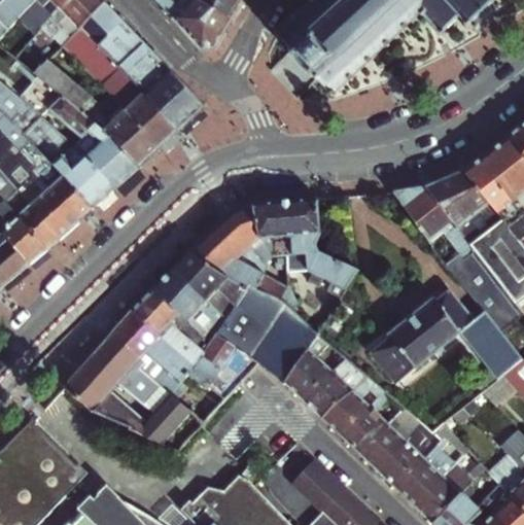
[(0,0),(0,37),(24,11),(34,0),(0,0)]
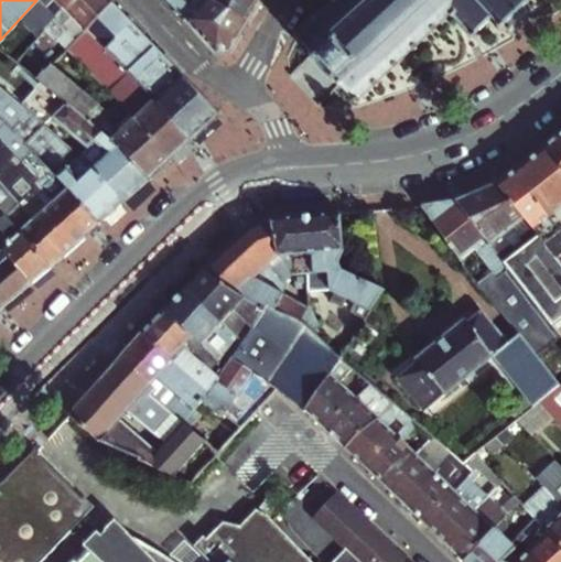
[(36,0),(25,12),(34,21),(52,0),(62,9),(69,0),(36,0)]
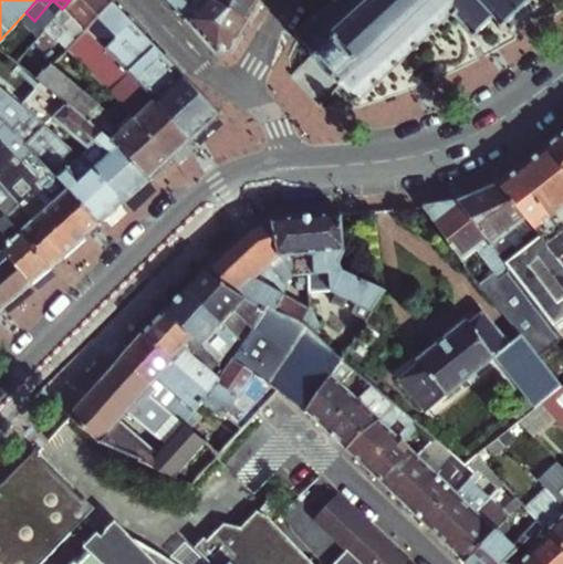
[(83,31),(85,28),(113,2),(111,0),(70,0),(62,9),(49,23),(43,29),(39,33),(50,43),(69,25),(66,22),(71,18),(83,31)]
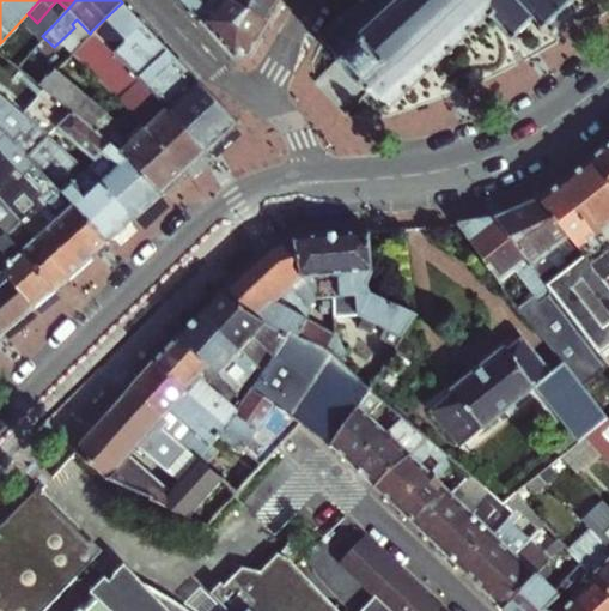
[(181,0),(232,56),(248,54),(268,22),(232,0),(181,0)]
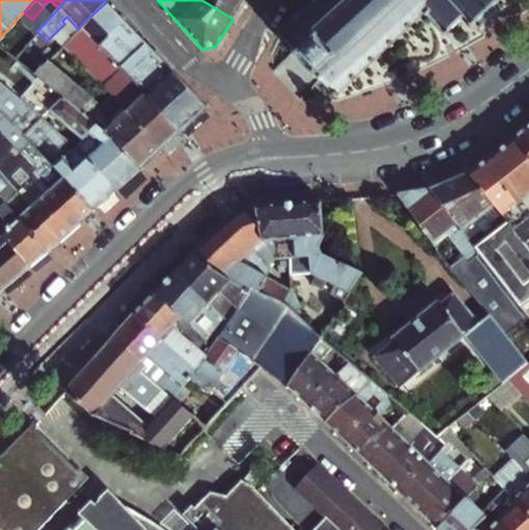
[(202,0),(233,19),(243,2),(240,0),(202,0)]
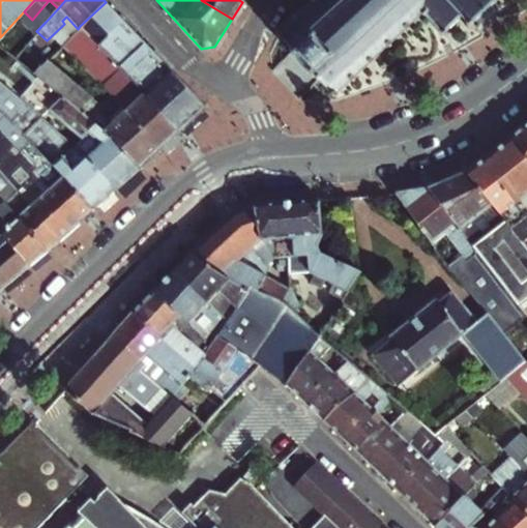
[(312,0),(276,32),(332,94),(422,12),(441,33),(461,16),(469,25),(496,0),(312,0)]
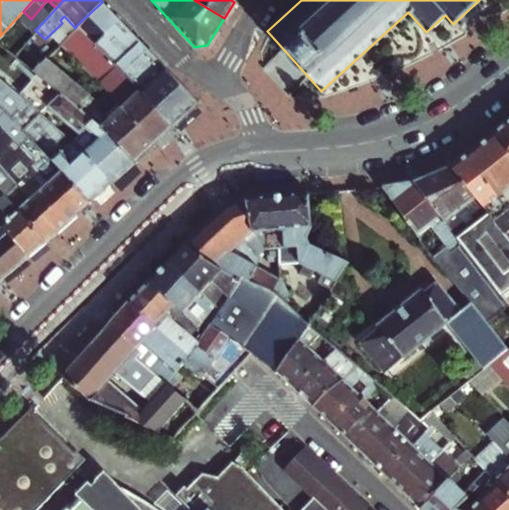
[(94,42),(118,19),(102,2),(77,25),(94,42)]
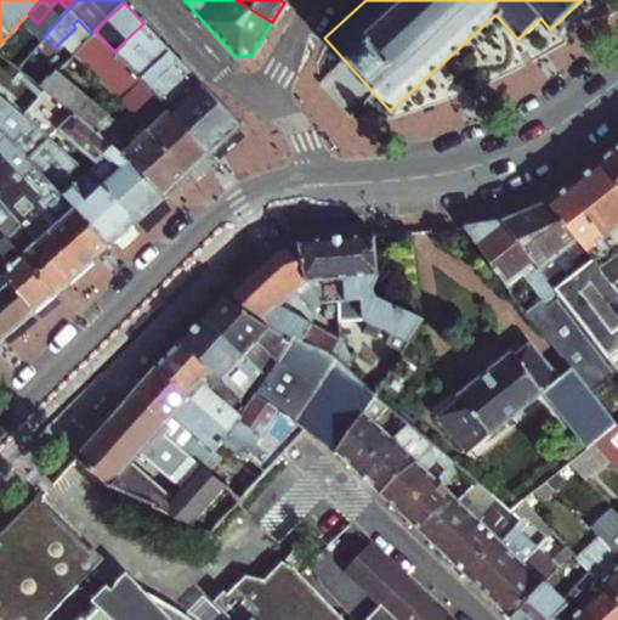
[(114,51),(126,65),(156,35),(143,23),(114,51)]
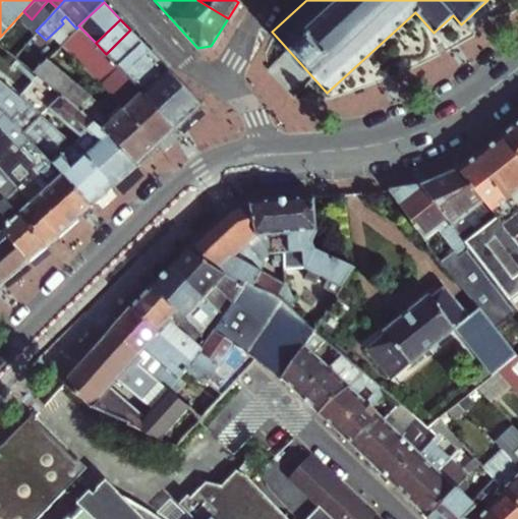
[(106,54),(118,67),(176,127),(202,103),(130,30),(106,54)]
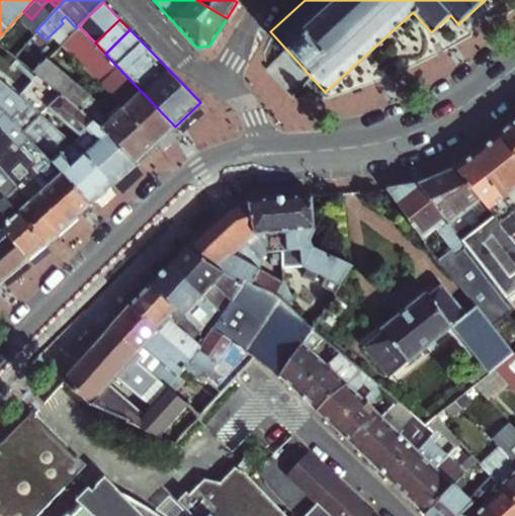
[(106,92),(122,109),(156,144),(157,143),(175,126),(117,67),(110,74),(92,56),(86,61),(82,57),(77,62),(106,92)]
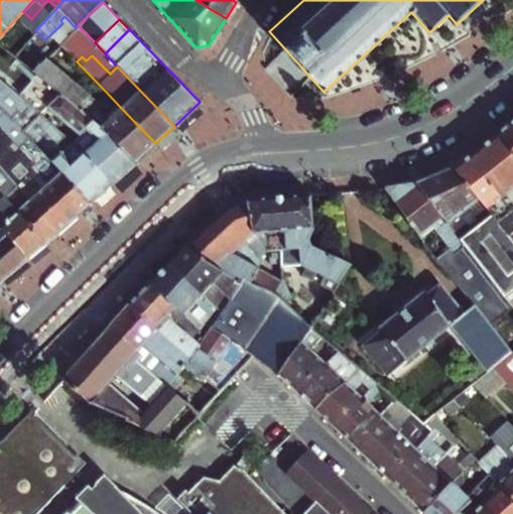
[(99,125),(134,162),(155,143),(122,109),(106,92),(95,102),(44,57),(32,70),(43,79),(99,125)]
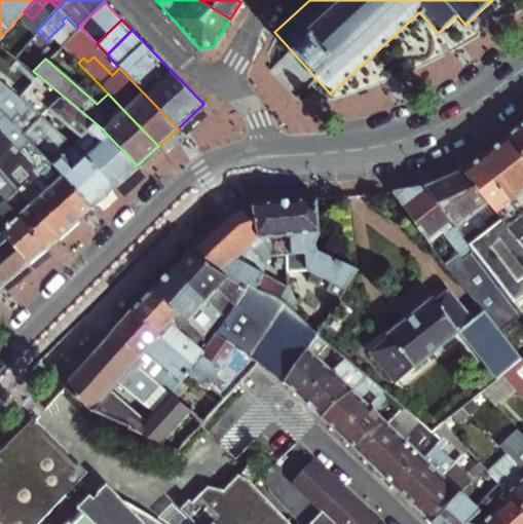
[(0,107),(31,140),(71,183),(91,207),(96,202),(114,186),(72,141),(68,145),(65,142),(69,139),(0,80),(0,107)]
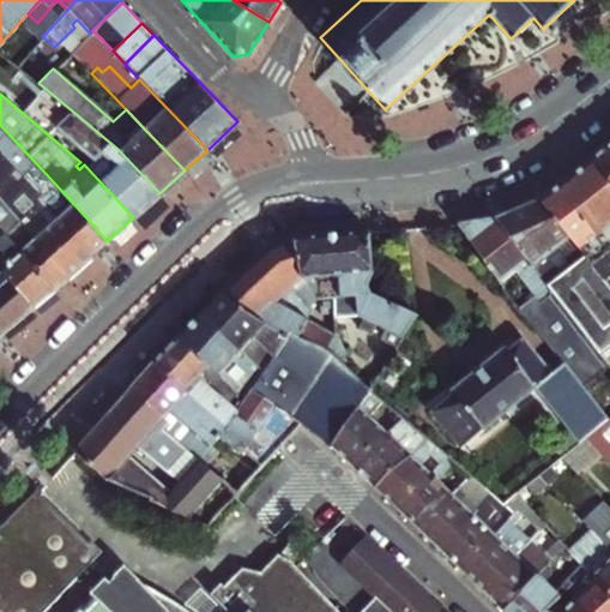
[(84,165),(133,217),(159,193),(118,149),(52,94),(40,107),(59,129),(94,156),(84,165)]
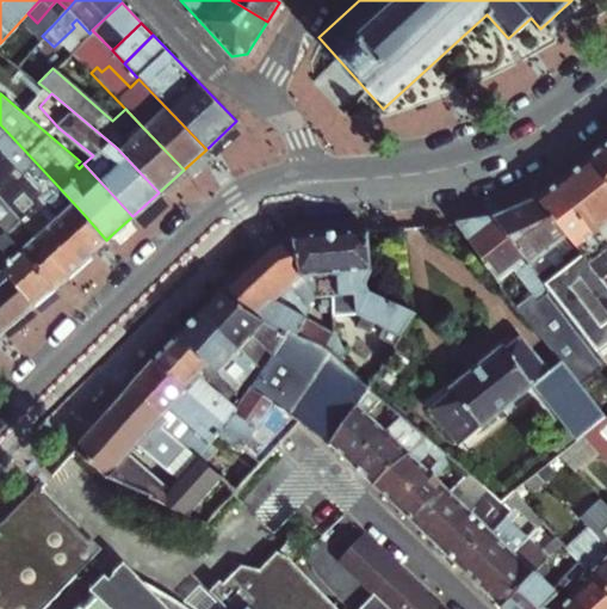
[(0,151),(23,173),(36,162),(0,124),(0,151)]
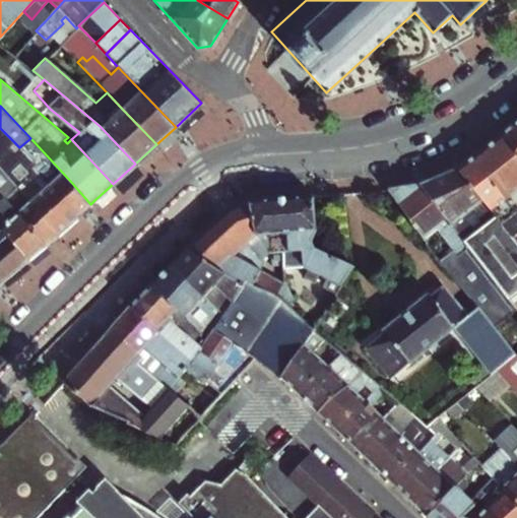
[(516,127),(513,123),(501,133),(516,152),(516,127)]
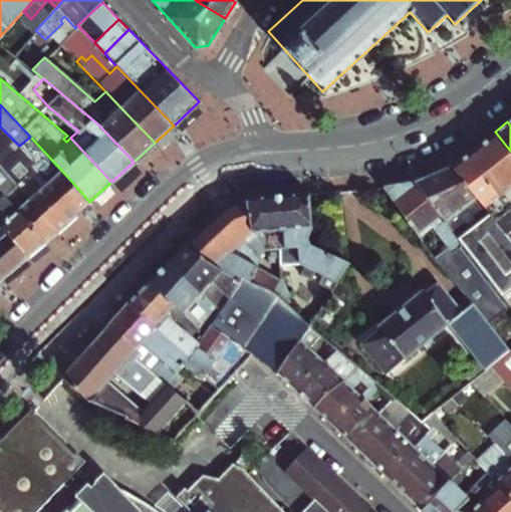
[(0,166),(56,231),(74,215),(31,166),(35,163),(19,146),(0,126),(0,137),(0,166)]
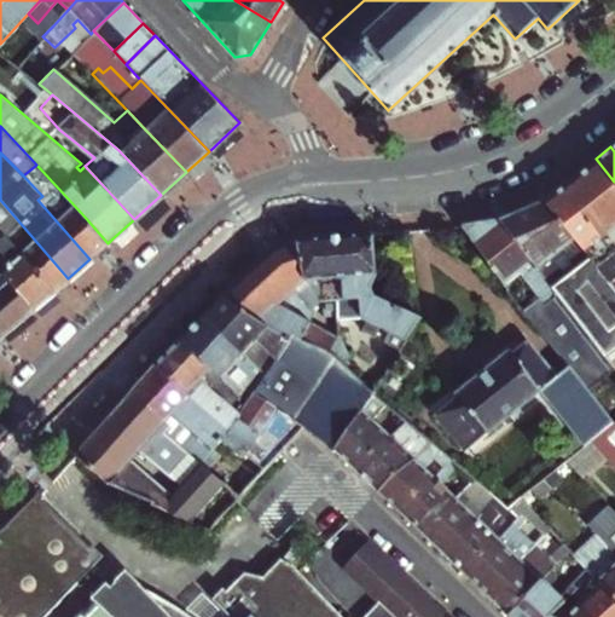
[(560,188),(599,237),(614,224),(614,182),(596,159),(560,188)]
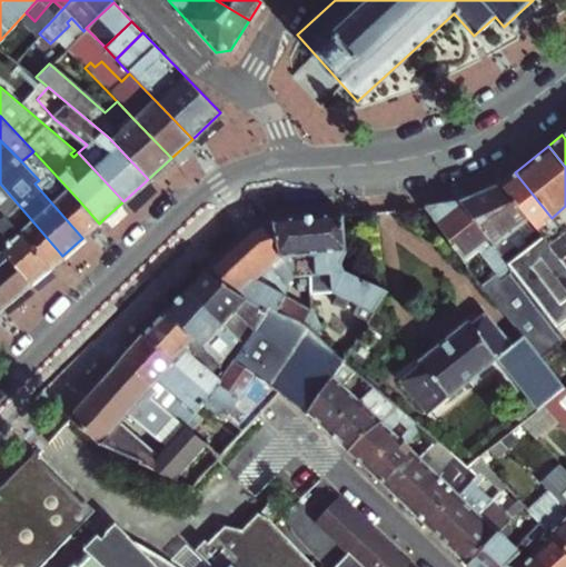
[(33,151),(21,161),(39,180),(35,183),(82,238),(99,224),(77,198),(33,151)]
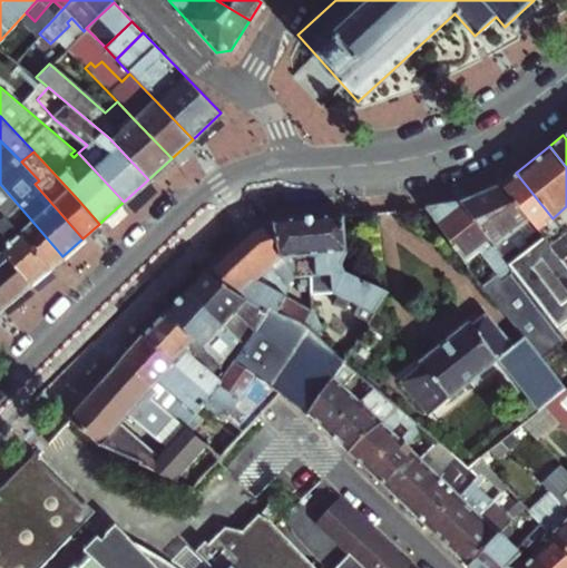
[(566,226),(563,221),(556,223),(553,218),(516,173),(500,185),(566,266),(566,226)]
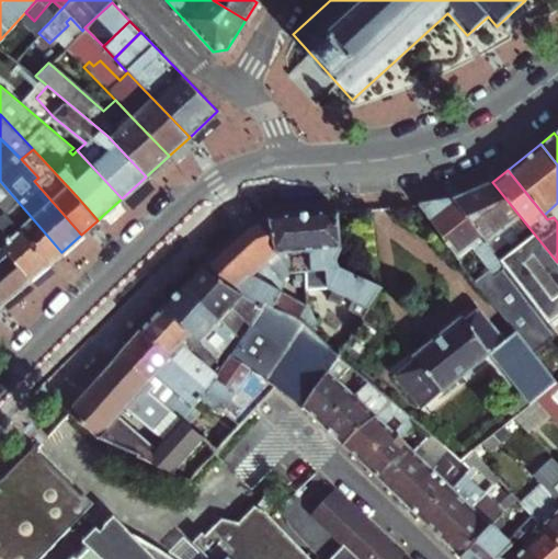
[(0,207),(48,263),(61,252),(0,181),(0,207)]
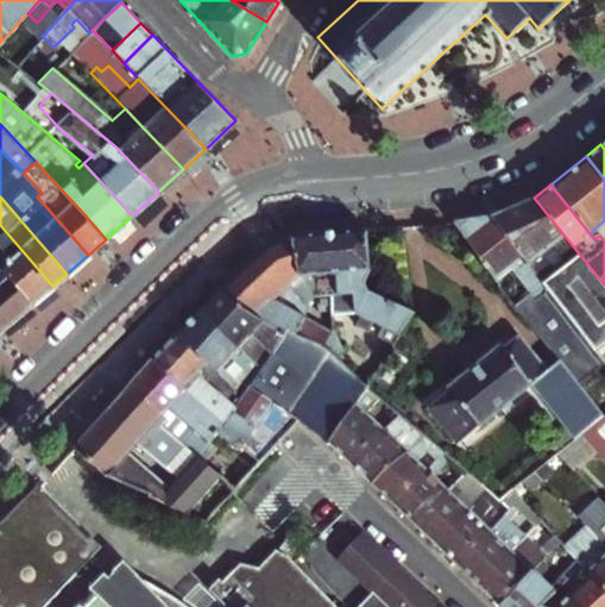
[(604,285),(534,198),(490,214),(525,261),(552,241),(567,260),(541,280),(547,288),(604,361),(604,285)]
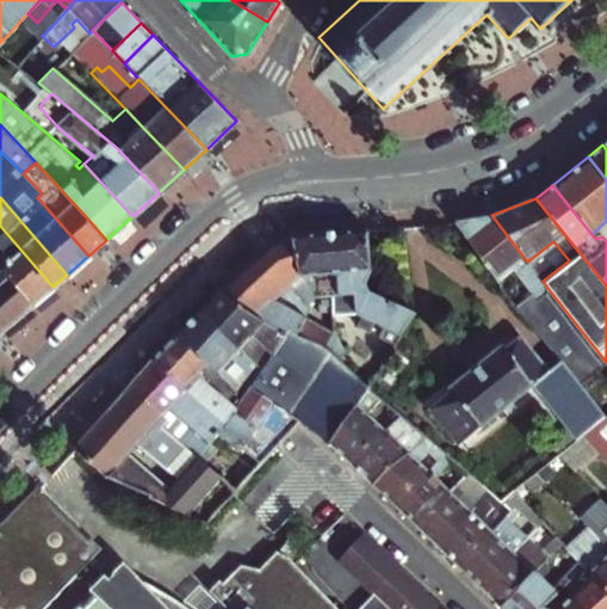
[(527,262),(491,215),(456,222),(495,280),(511,266),(537,299),(549,289),(543,281),(527,262)]
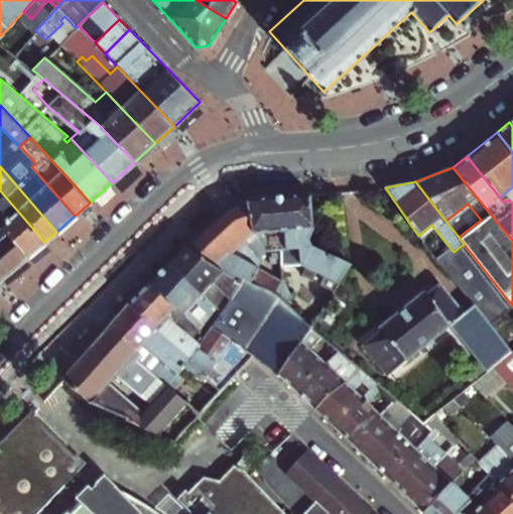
[(0,226),(7,234),(27,257),(32,252),(44,242),(0,190),(0,226)]
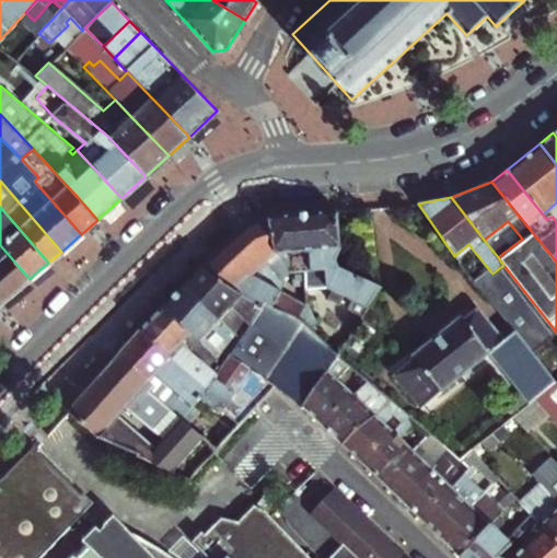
[(289,270),(304,270),(305,280),(305,289),(326,286),(331,288),(326,298),(338,303),(343,293),(351,298),(347,307),(361,314),(379,286),(337,267),(335,258),(340,247),(336,210),(268,216),(273,253),(286,252),(289,270)]
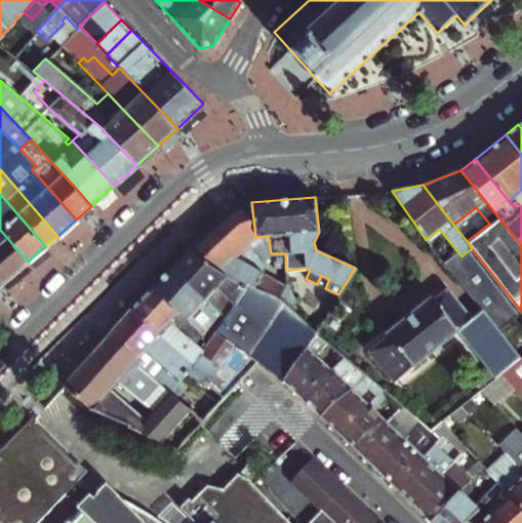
[(264,260),(271,253),(268,236),(255,237),(251,202),(230,212),(225,217),(259,257),(264,260)]
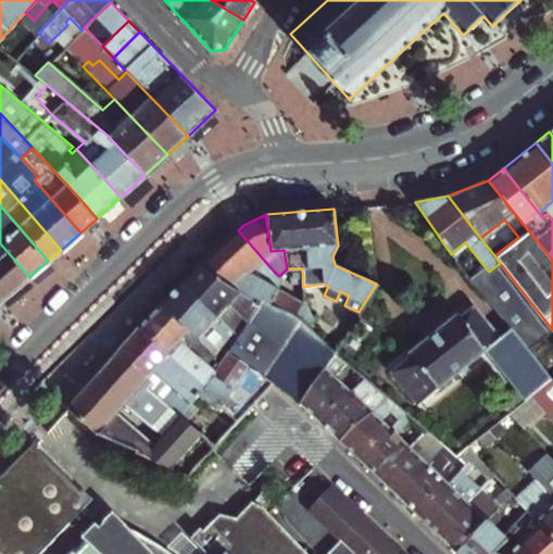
[(275,273),(238,230),(205,259),(199,265),(265,300),(268,296),(291,311),(292,313),(304,302),(269,284),(275,273)]
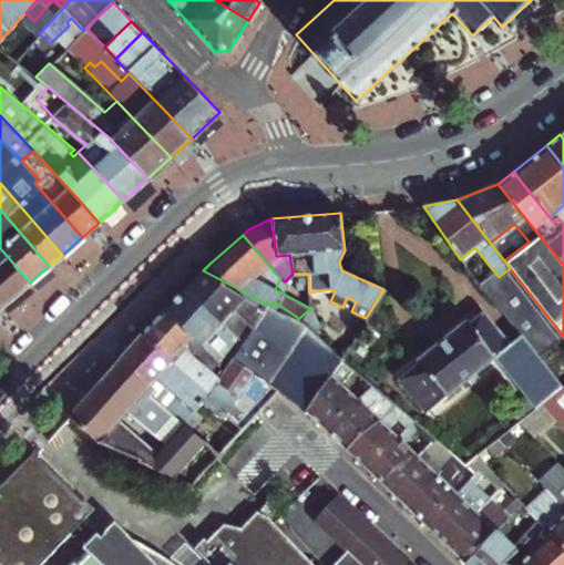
[(0,264),(0,308),(30,283),(8,257),(0,264)]
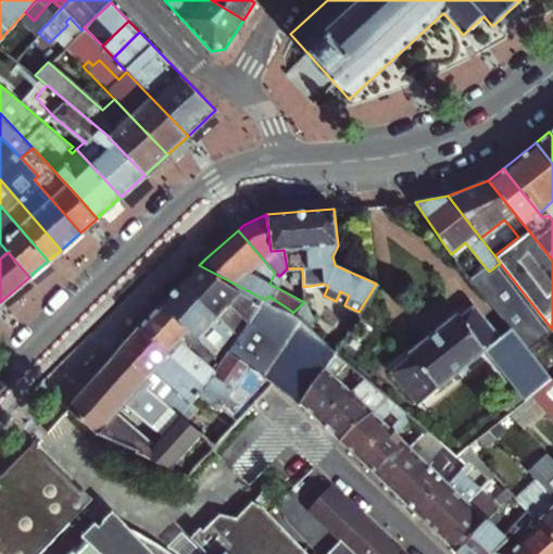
[(297,317),(292,313),(291,311),(268,296),(265,300),(199,265),(198,267),(183,281),(235,330),(239,335),(252,316),(287,340),(302,322),(297,317)]
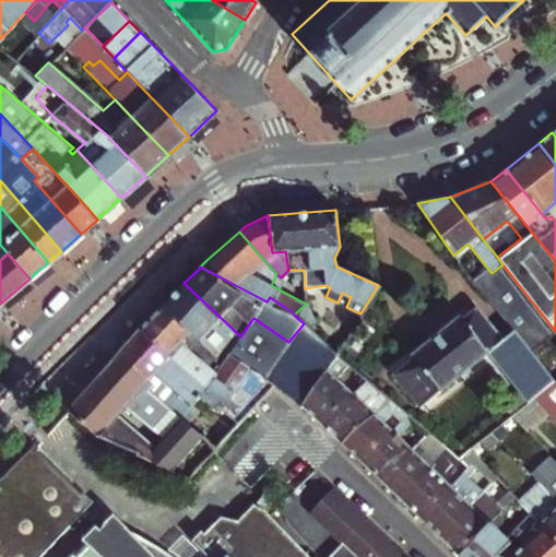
[(236,332),(184,283),(163,305),(194,335),(221,362),(226,354),(221,348),(236,332)]
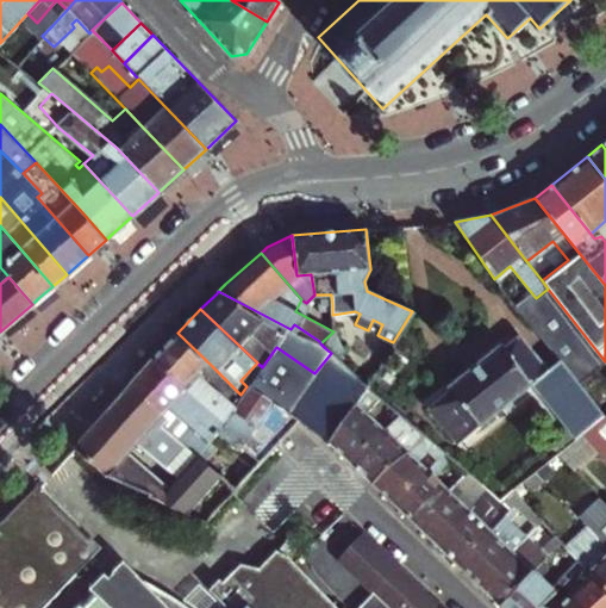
[(341,352),(335,330),(333,332),(320,343),(325,348),(331,353),(335,358),(341,352)]
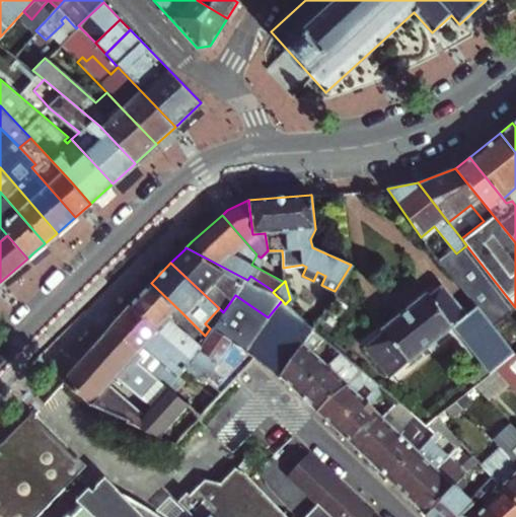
[(506,343),(475,306),(466,314),(440,282),(363,345),(389,378),(453,326),(481,361),(465,373),(474,384),(489,372),(493,369),(513,352),(506,343)]
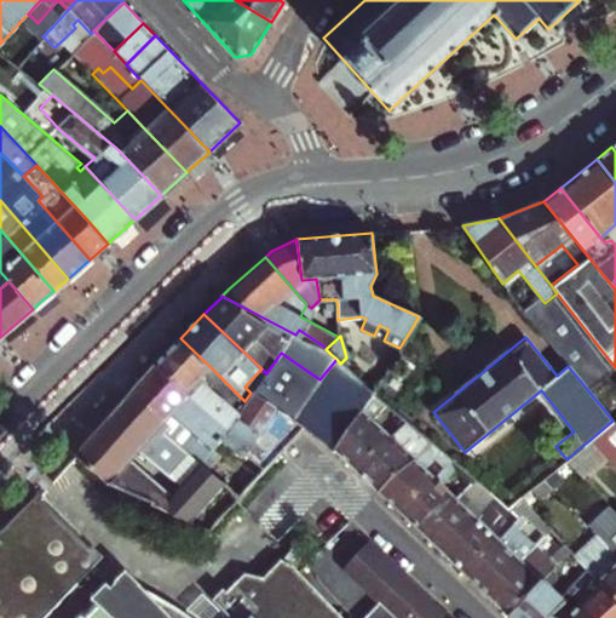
[(206,383),(216,372),(180,338),(167,352),(155,365),(226,425),(237,411),(206,383)]
